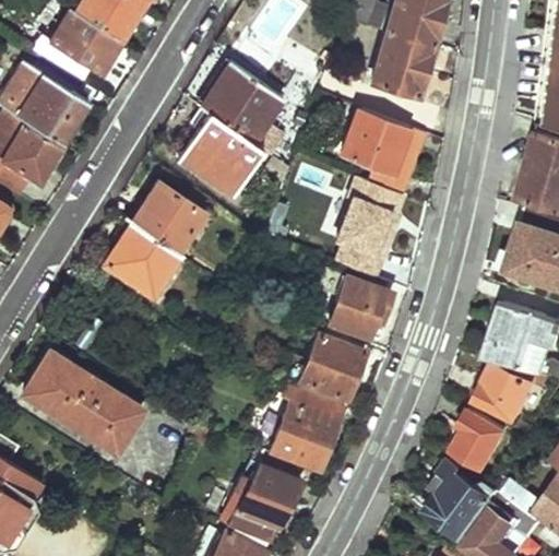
[(82,0),(75,11),(121,40),(143,7),(131,0),(82,0)]
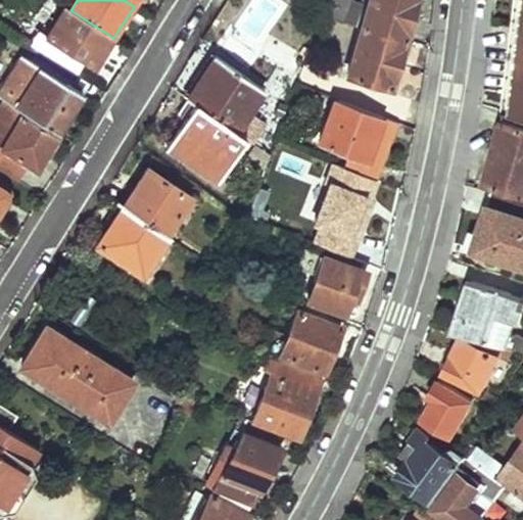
[(329,0),(323,18),(339,24),(347,0),(329,0)]
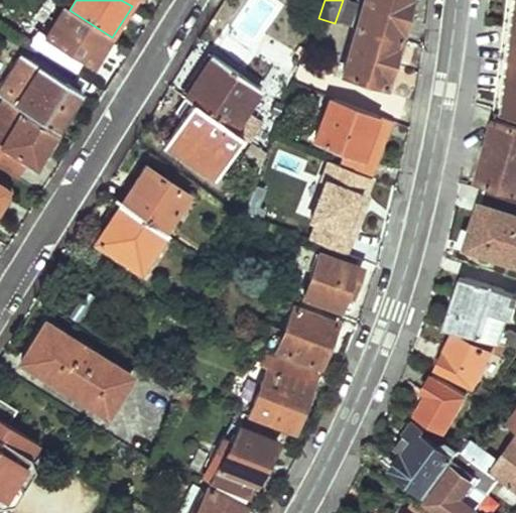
[(354,29),(398,41),(407,0),(361,0),(359,7),(353,5),(350,15),(348,14),(346,26),(354,29)]
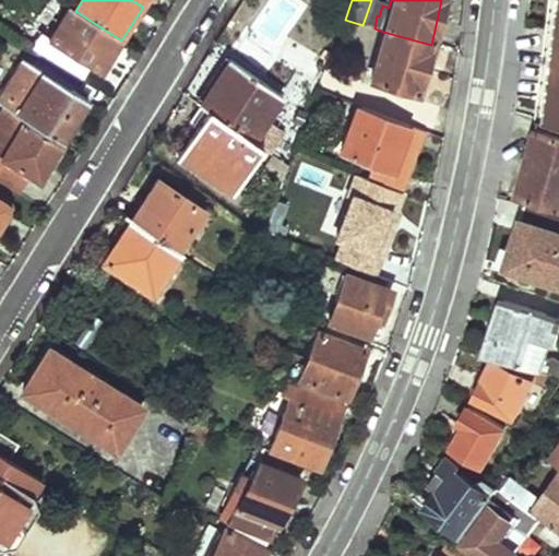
[(558,127),(558,0),(552,0),(538,121),(558,127)]
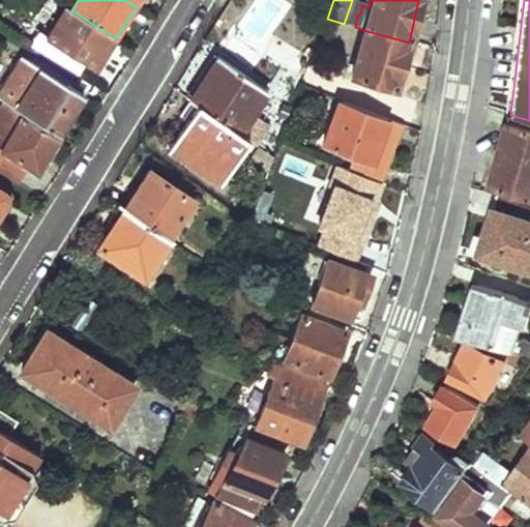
[(27,46),(75,77),(84,64),(93,70),(115,38),(71,10),(67,7),(47,37),(37,31),(27,46)]
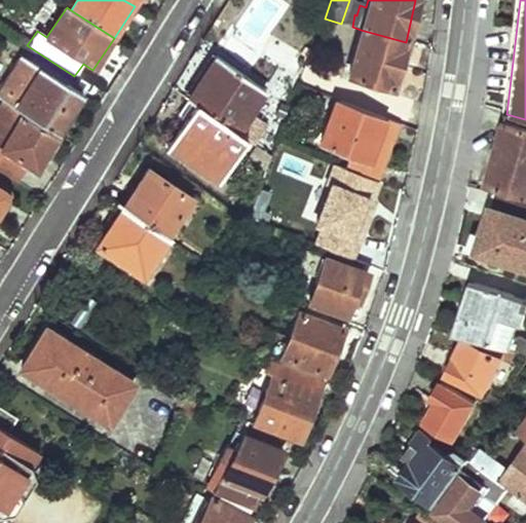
[(347,78),(391,90),(406,42),(361,30),(347,78)]
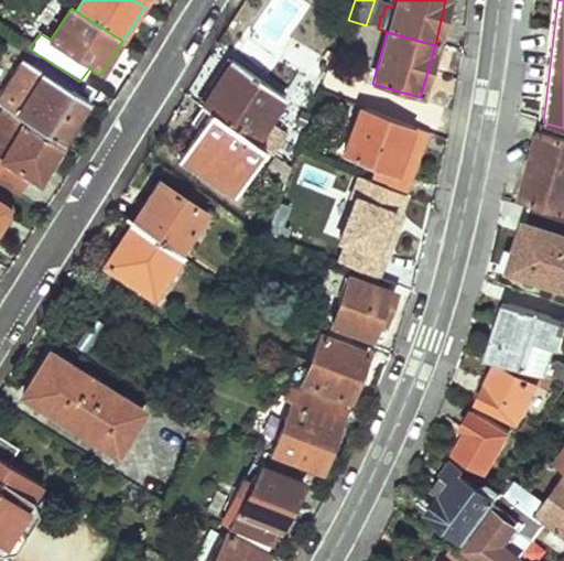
[(293,46),(286,60),(312,73),(318,60),(293,46)]
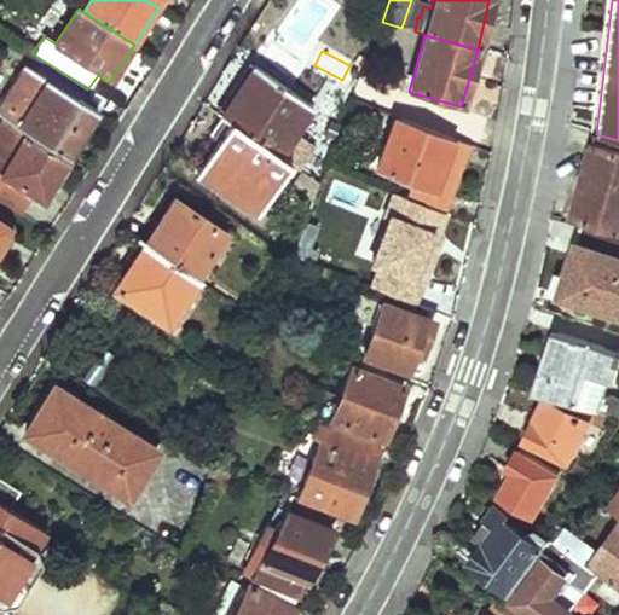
[(0,117),(29,137),(71,162),(97,117),(22,70),(0,105),(0,117)]
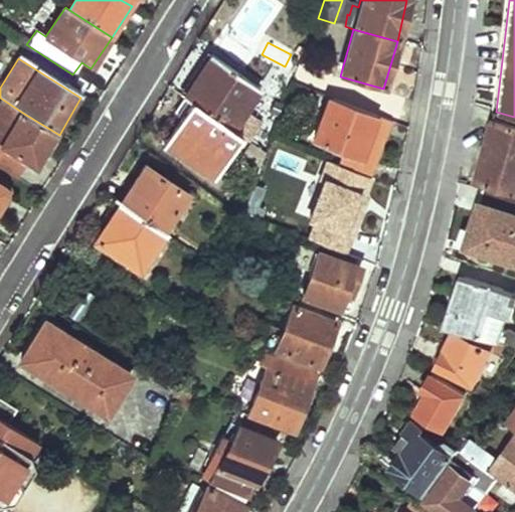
[(184,100),(231,131),(258,90),(215,62),(202,80),(198,77),(184,100)]
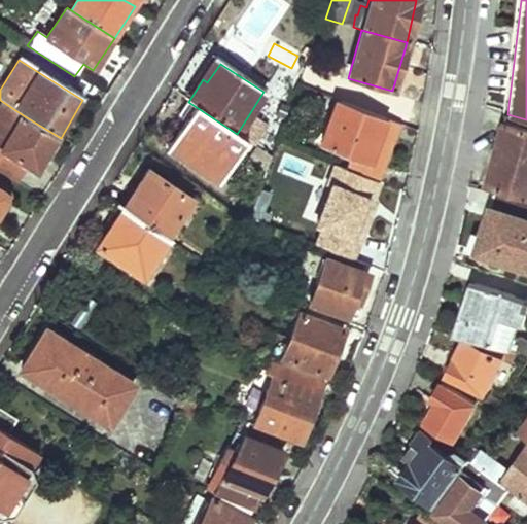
[(350,171),(381,182),(401,126),(336,101),(320,141),(355,156),(350,171)]
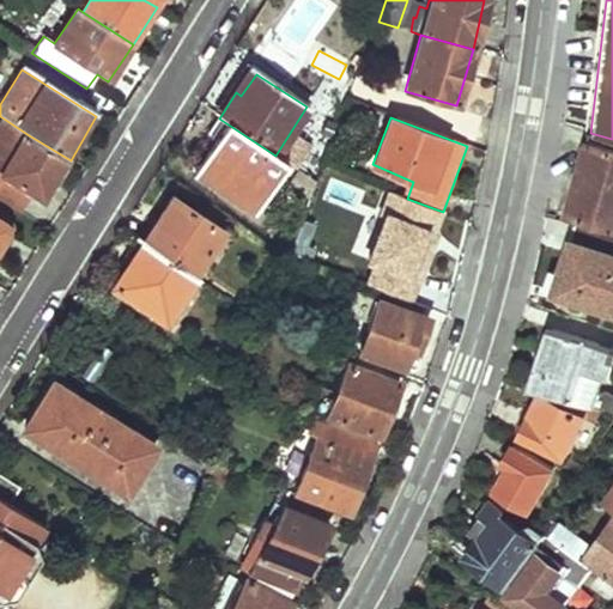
[(195,174),(250,211),(285,162),(275,156),(219,119),(206,136),(216,144),(195,174)]
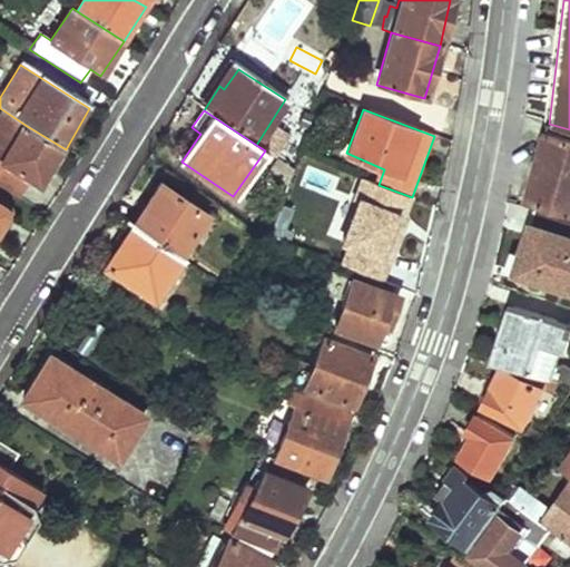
[(31,182),(40,188),(66,149),(27,126),(2,162),(0,159),(0,186),(20,199),(31,182)]
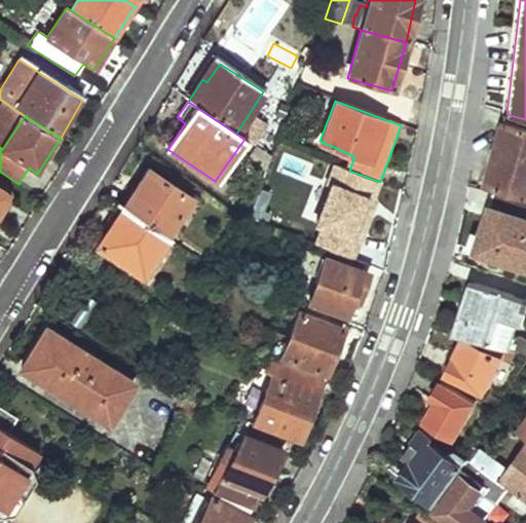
[(525,129),(503,123),(487,184),(525,195),(525,129)]
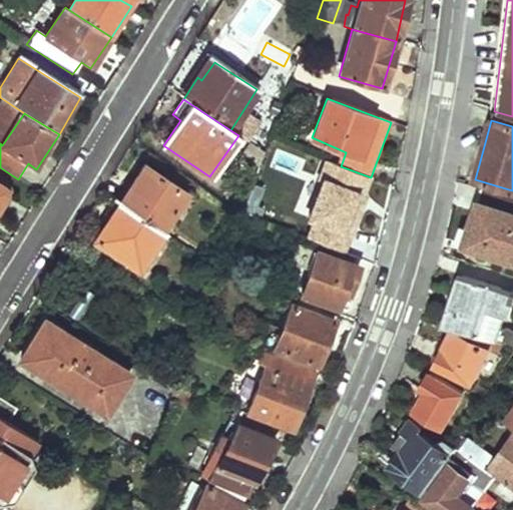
[(119,203),(160,231),(184,192),(143,165),(119,203)]
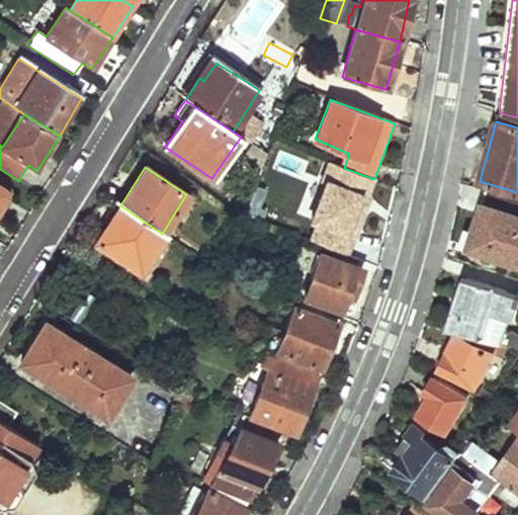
[(343,255),(354,259),(380,198),(329,175),(320,192),(337,200),(320,246),(343,255)]
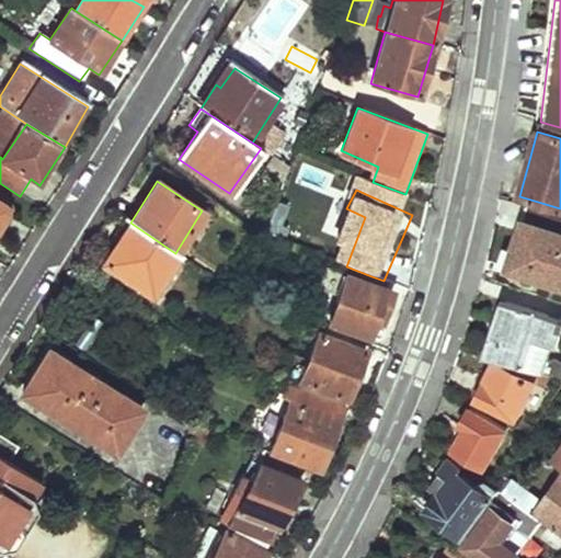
[(273,208),(286,214),(294,200),(279,194),(273,208)]
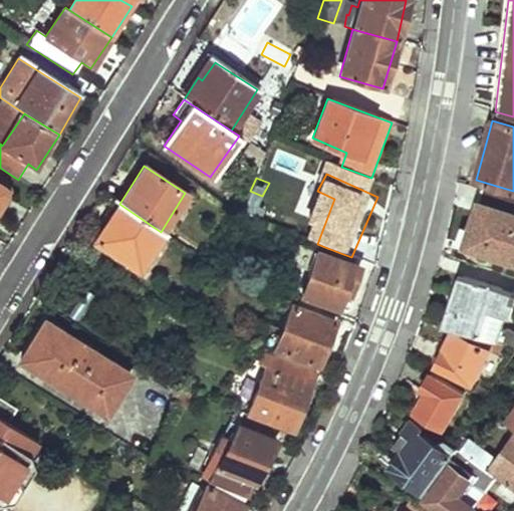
[(0,208),(9,194),(0,188),(0,208)]
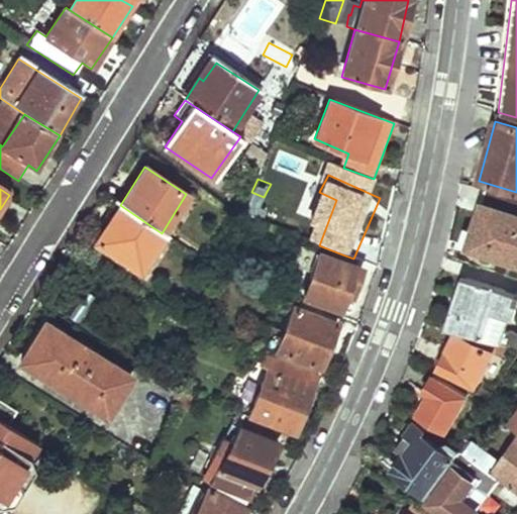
[(468,244),(516,265),(516,198),(489,191),(468,244)]
